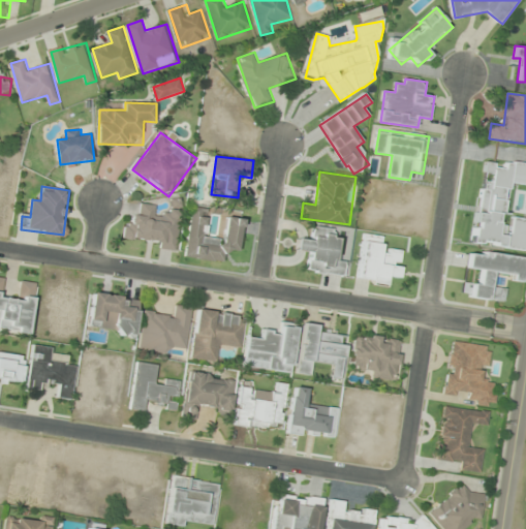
[(126,241),(178,249),(184,210),(162,206),(162,207),(143,204),(141,215),(130,214),(126,241)]
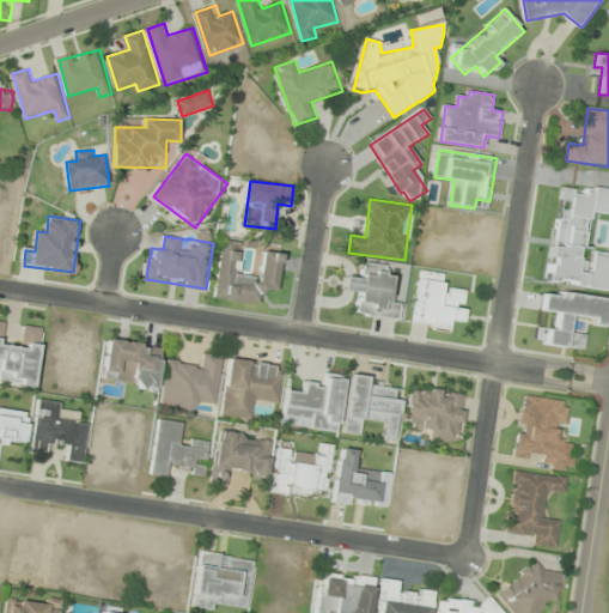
[(279,293),(284,253),(263,250),(261,277),(241,274),(244,241),(223,238),(217,299),(261,304),(262,291),(279,293)]
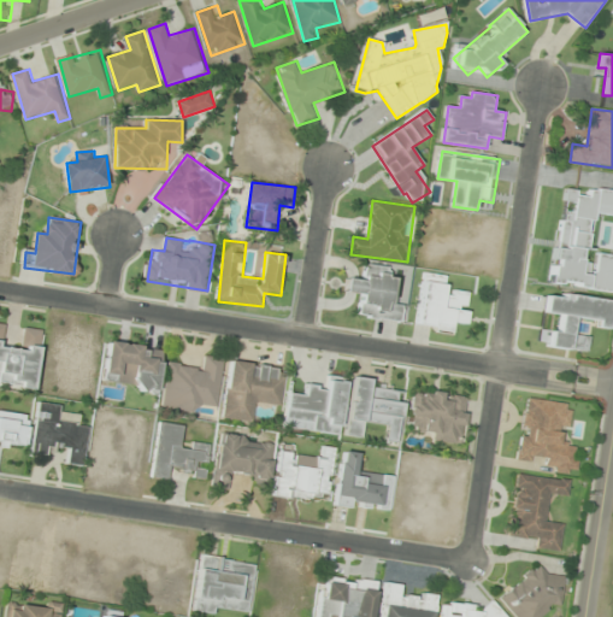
[(351,275),(347,292),(363,294),(359,316),(402,323),(406,304),(392,301),(398,269),(366,263),(364,277),(351,275)]
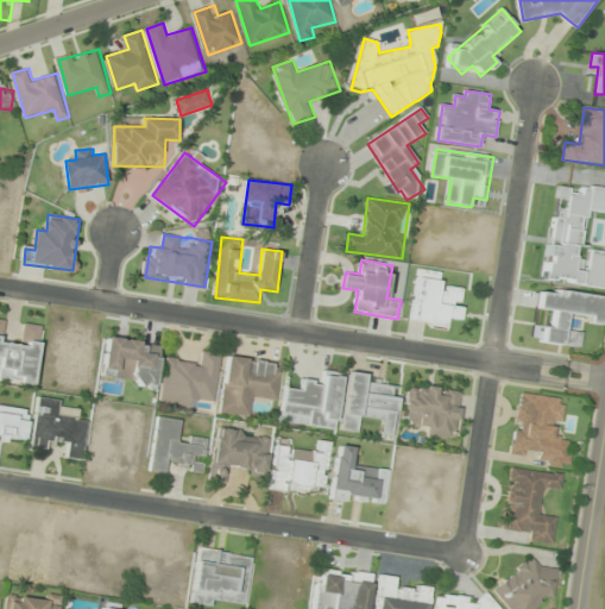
[(465,289),(441,287),(442,278),(417,276),(413,325),(449,328),(451,319),(462,320),(465,289)]
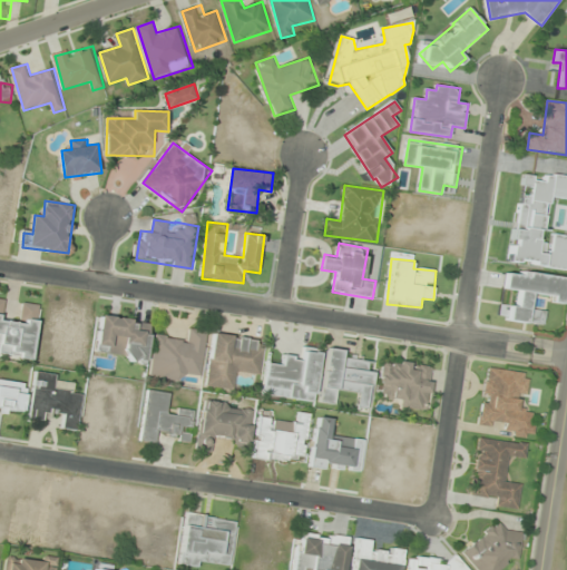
[(546,325),(549,302),(564,304),(566,285),(566,275),(507,268),(505,290),(515,291),(512,307),(502,306),(500,320),(546,325)]
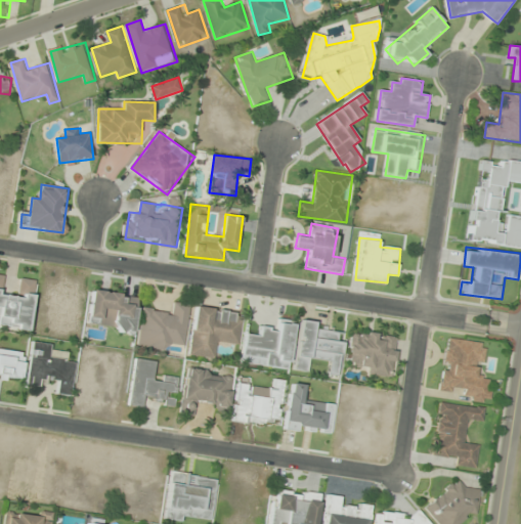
[(38,279),(23,277),(20,297),(4,295),(7,275),(0,274),(0,325),(32,330),(38,279)]
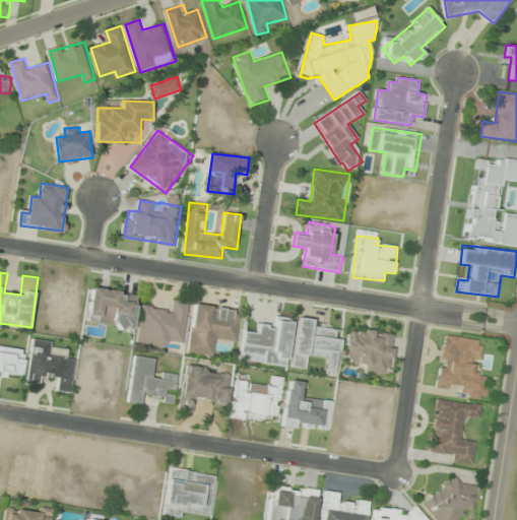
[(87,323),(135,328),(139,293),(91,287),(87,323)]
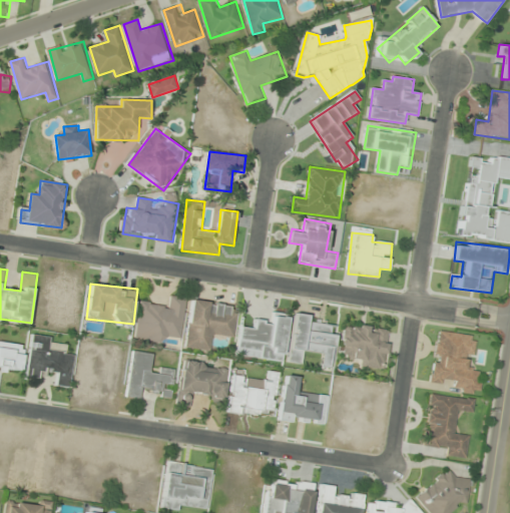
[(141,302),(136,340),(164,344),(165,336),(183,338),(188,299),(171,296),(169,306),(141,302)]
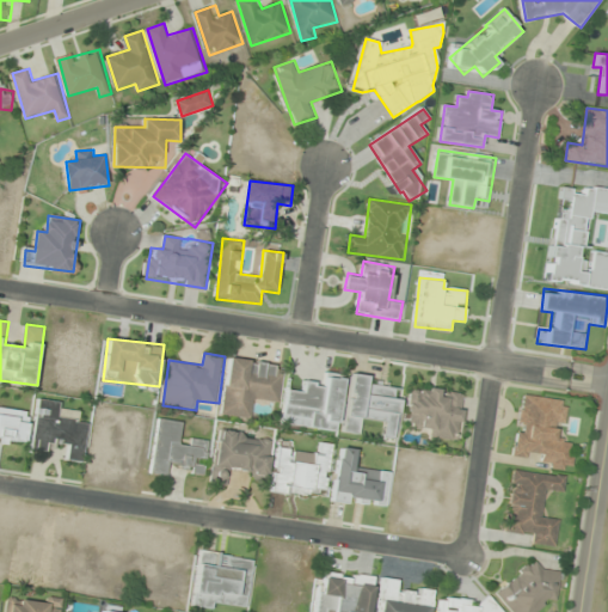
[(284,365),(229,357),(222,415),(253,418),(256,401),(281,403),(284,365)]
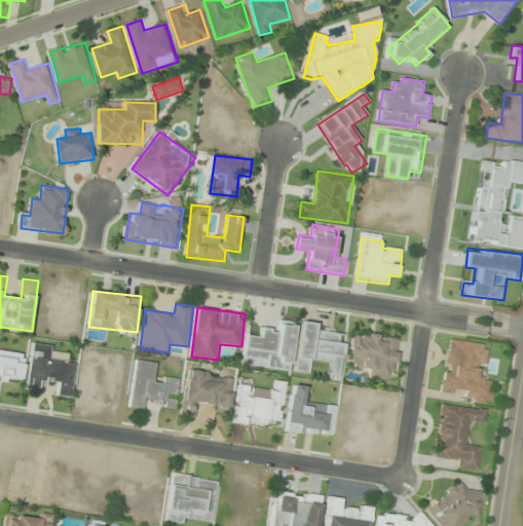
[(296,326),(281,324),(281,330),(262,329),(262,336),(248,335),(246,357),(268,359),(267,368),(292,371),(296,326)]
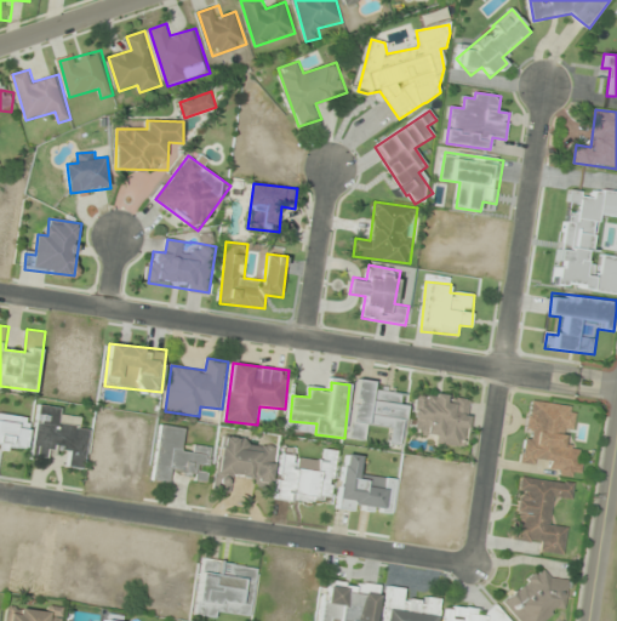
[(436,444),(468,446),(473,397),(417,392),(415,432),(438,434),(436,444)]
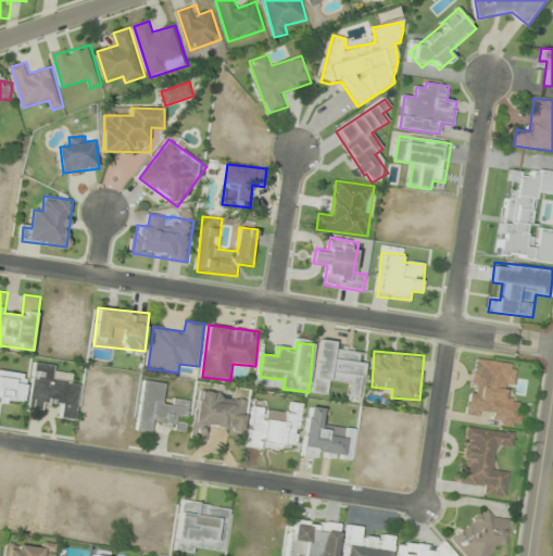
[(467,416),(522,424),(525,401),(505,397),(507,384),(515,384),(517,364),(476,358),(467,416)]
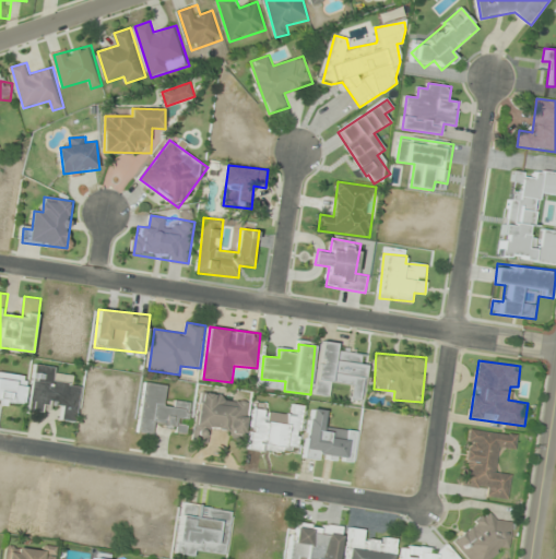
[(30,408),(63,413),(62,420),(78,423),(83,387),(74,385),(77,371),(36,365),(30,408)]
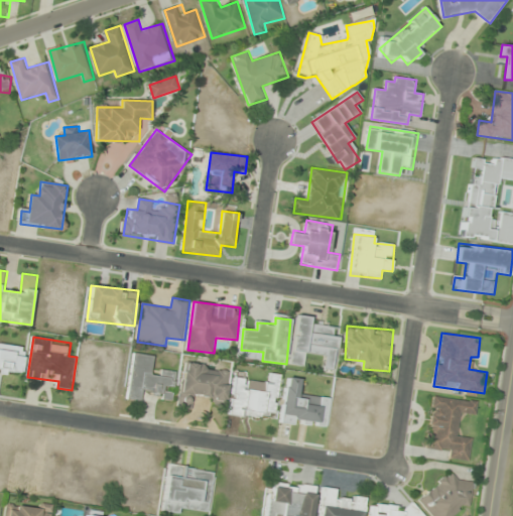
[(0,370),(23,372),(25,346),(0,344),(0,370)]
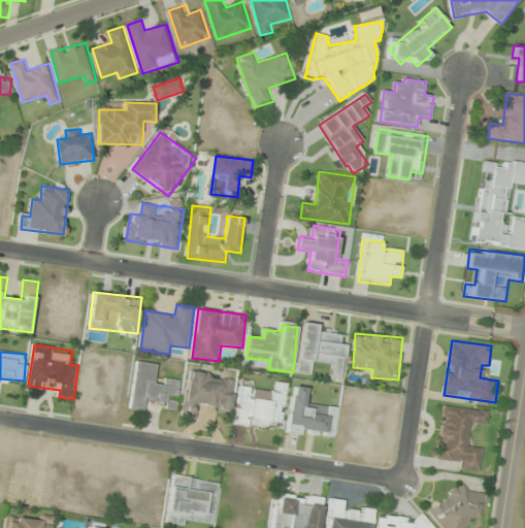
[(177,407),(183,382),(159,377),(161,364),(138,361),(131,408),(148,411),(149,403),(177,407)]
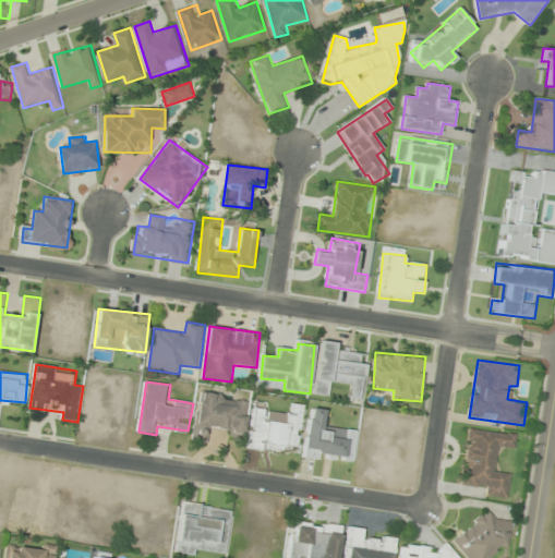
[(251,399),(201,391),(193,440),(209,444),(212,429),(245,435),(251,399)]
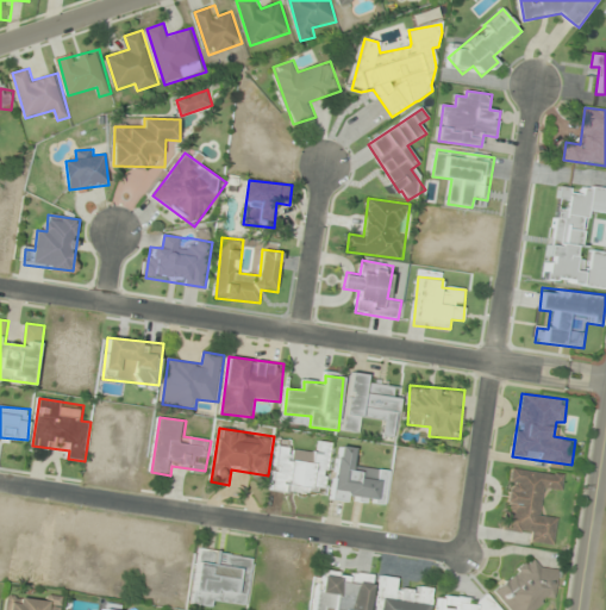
[(277,446),(272,490),(326,498),(333,443),(322,441),(320,453),(277,446)]
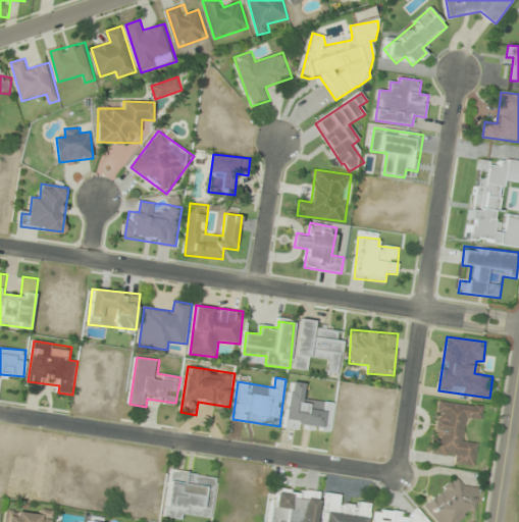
[(432,454),(457,457),(456,465),(476,467),(478,444),(464,441),(467,418),(483,420),(485,407),(438,401),(432,454)]
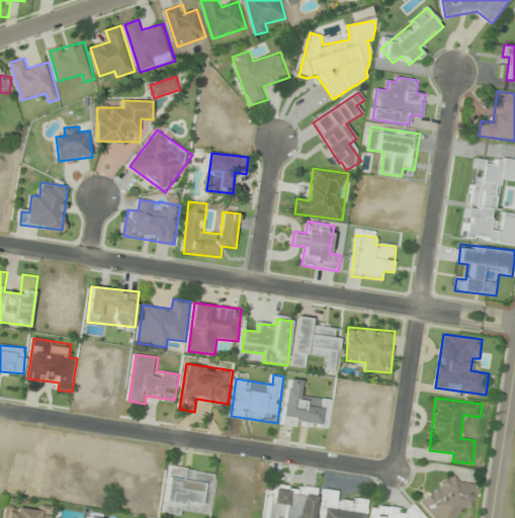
[(183,516),(184,509),(211,513),(217,472),(170,465),(163,513),(183,516)]
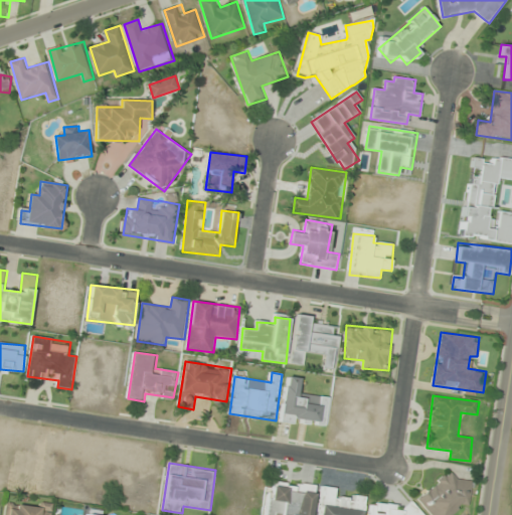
[(418,500),(431,514),(454,514),(477,495),(454,469),(418,500)]
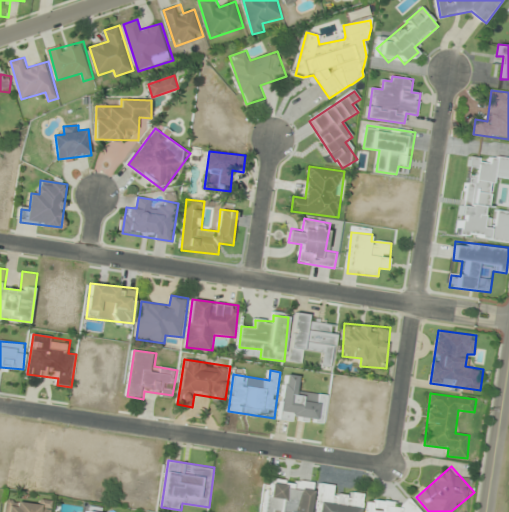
[(270,478),(265,511),(310,511),(314,483),(270,478)]
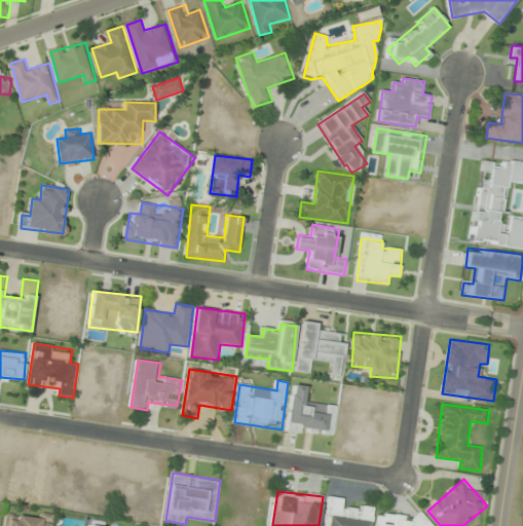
[(325,525),(372,525),(374,510),(344,505),(345,498),(329,496),(325,525)]
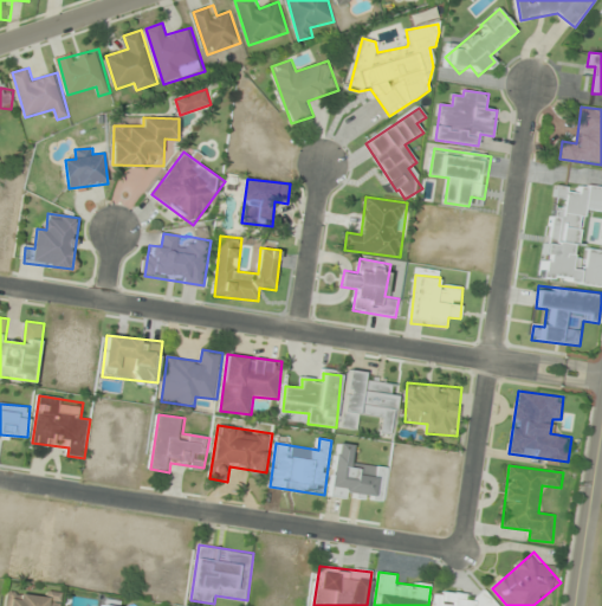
[(62,605),(64,593),(50,591),(49,598),(10,592),(7,605),(62,605)]
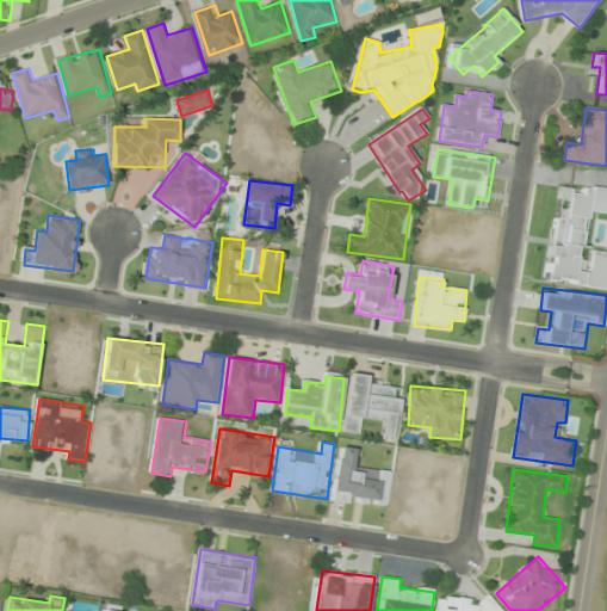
[(441,596),(439,610),(502,610),(503,602),(441,596)]
